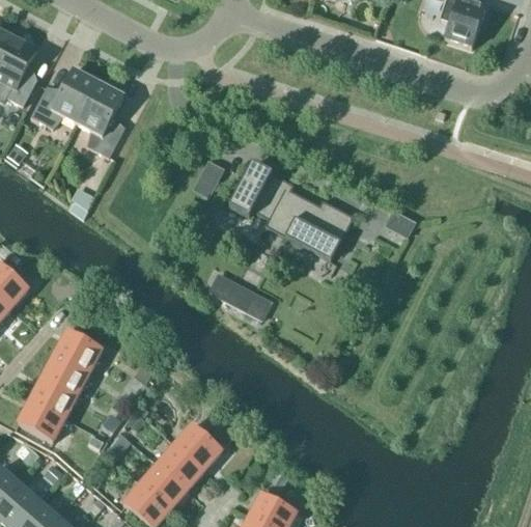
[(471,50),(486,5),(471,0),(438,0),(444,2),(438,21),(449,24),(444,40),(471,50)]
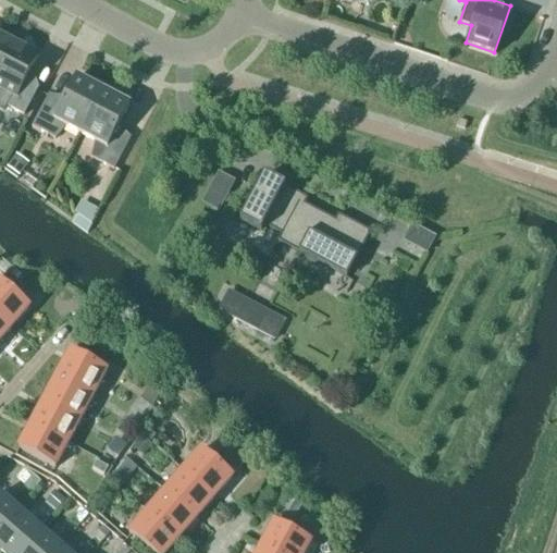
[(0,59),(11,39),(0,33),(0,59)]
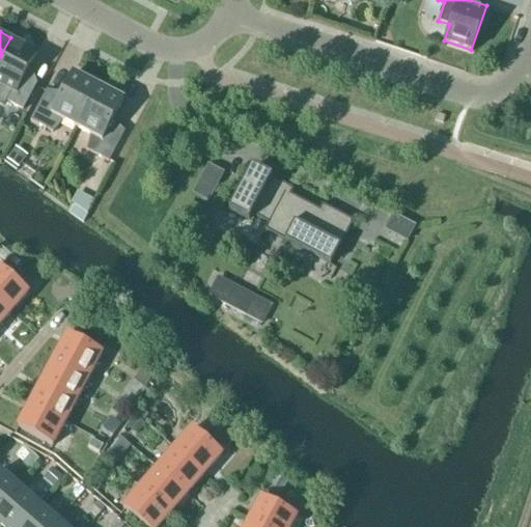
[(0,56),(0,103),(3,105),(6,99),(23,107),(37,81),(24,74),(36,51),(10,37),(0,56)]
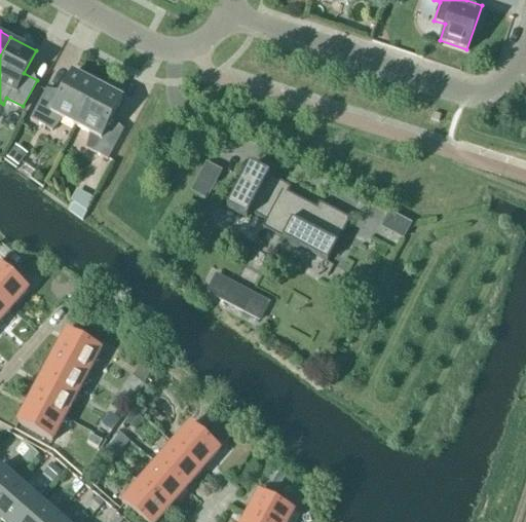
[(76,123),(98,83),(72,70),(60,94),(46,86),(30,117),(52,128),(63,116),(76,123)]
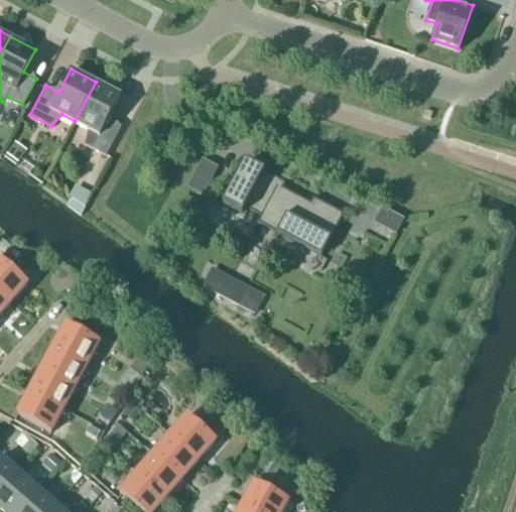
[(96,82),(75,121),(88,128),(84,143),(106,154),(121,125),(108,118),(120,95),(96,82)]
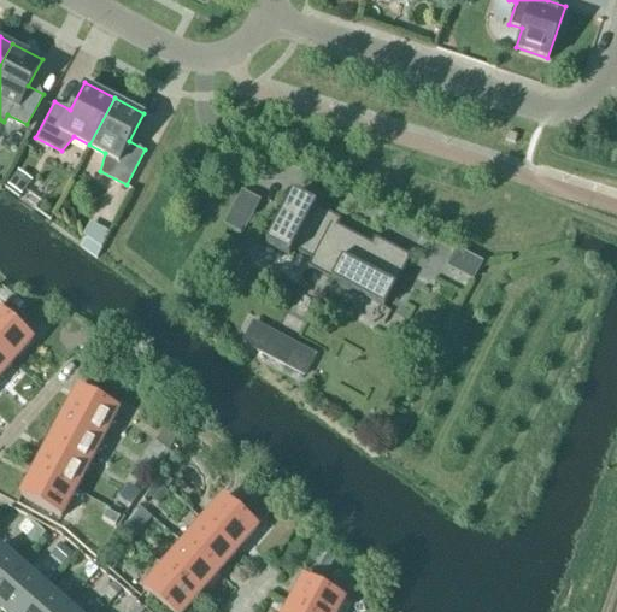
[(515,140),(517,131),(509,128),(505,137),(515,140)]
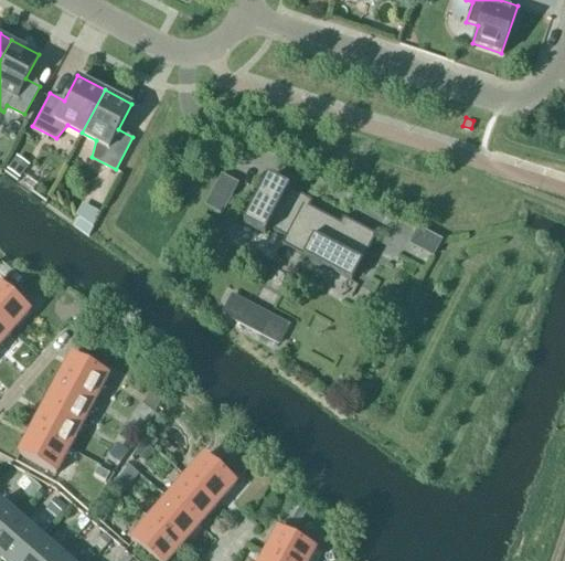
[(20,176),(30,162),(17,154),(7,167),(20,176)]
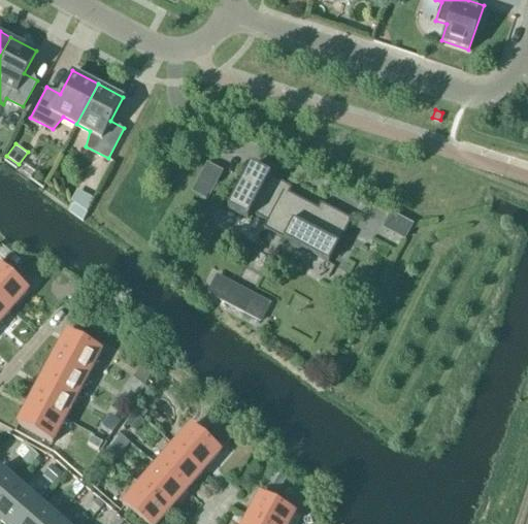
[(194,187),(210,193),(223,163),(207,156),(194,187)]
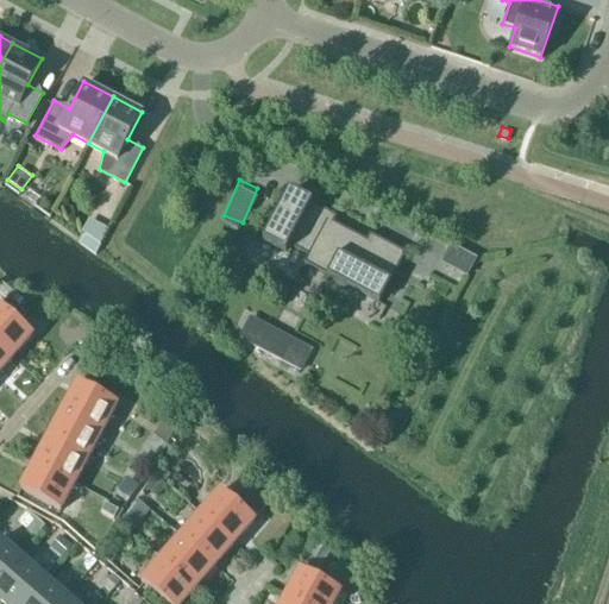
[(308,253),(331,212),(289,189),(262,239),(286,251),(289,244),(307,253),(308,253)]
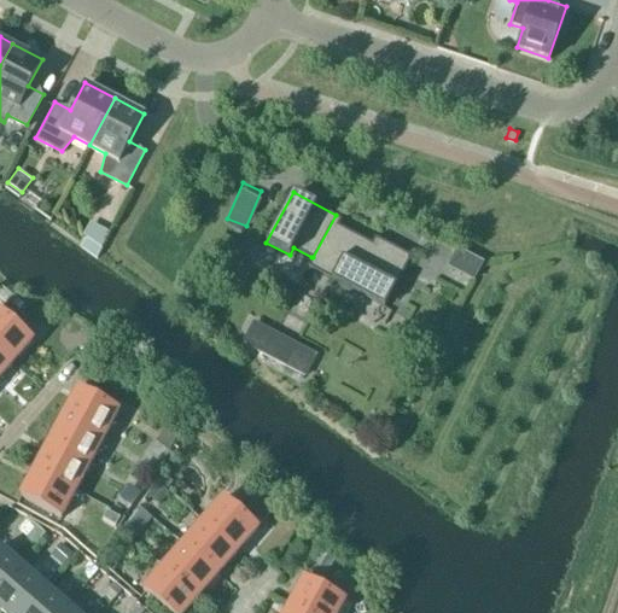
[(313,257),(312,257),(308,264),(384,305),(412,255),(374,235),(372,241),(338,223),(342,217),(336,215),(313,257)]
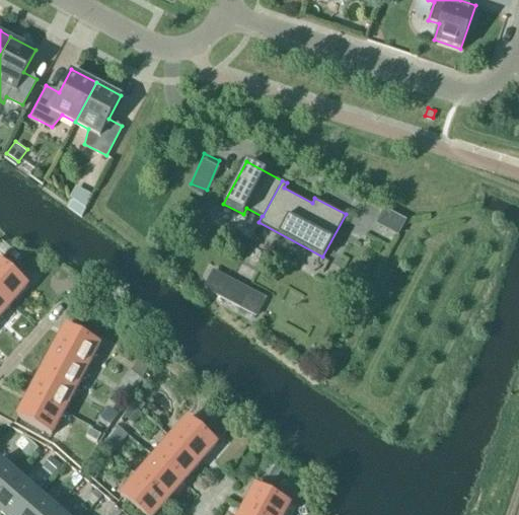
[(71,201),(70,202),(68,206),(72,208),(81,215),(82,213),(83,209),(85,207),(72,199),(71,201)]
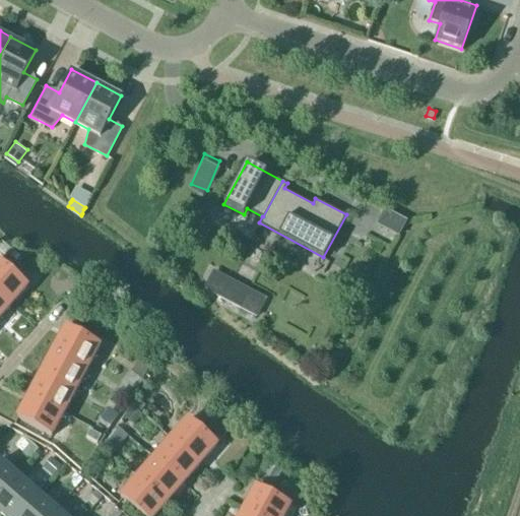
[(400,230),(407,216),(386,205),(379,218),(400,230)]
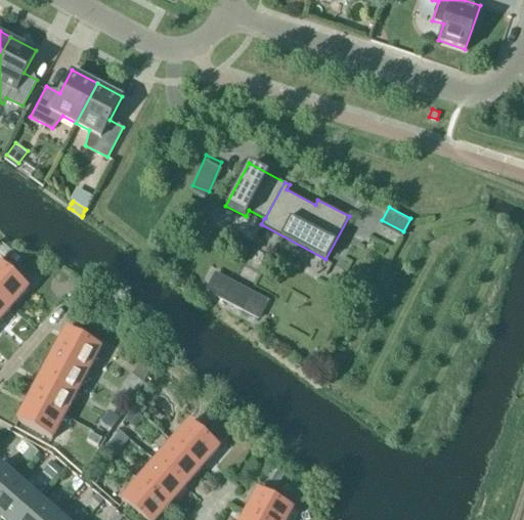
[(0,296),(10,306),(28,287),(0,261),(0,296)]
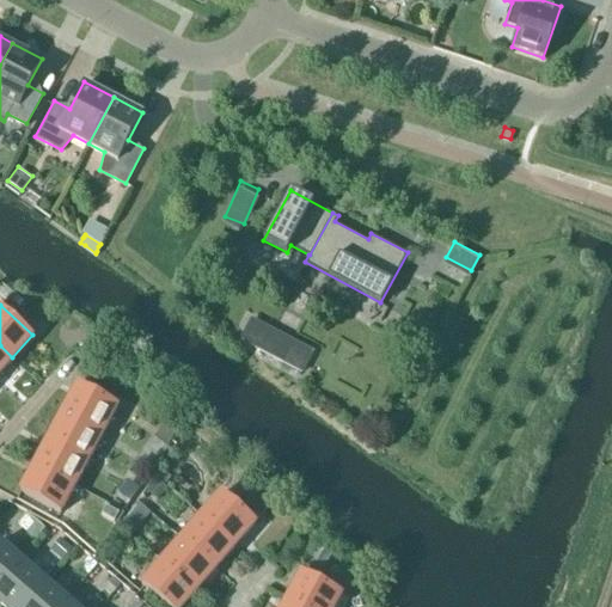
[(261,349),(271,329),(251,318),(240,338),(261,349)]
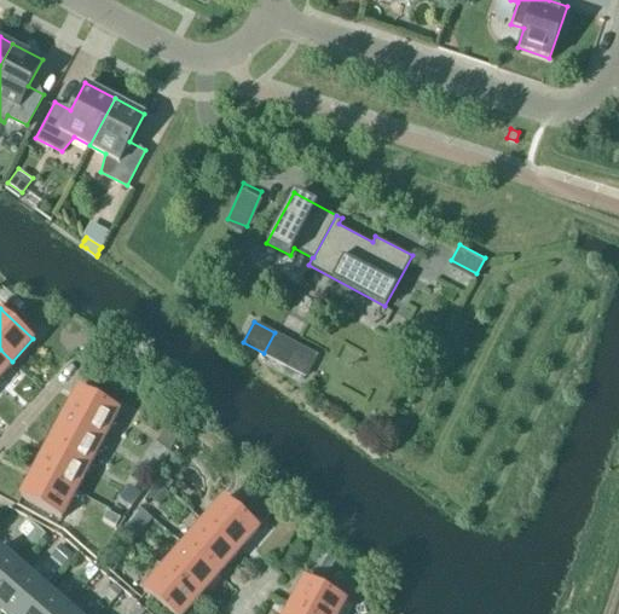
[(275,332),(264,353),(305,375),(316,353),(275,332)]
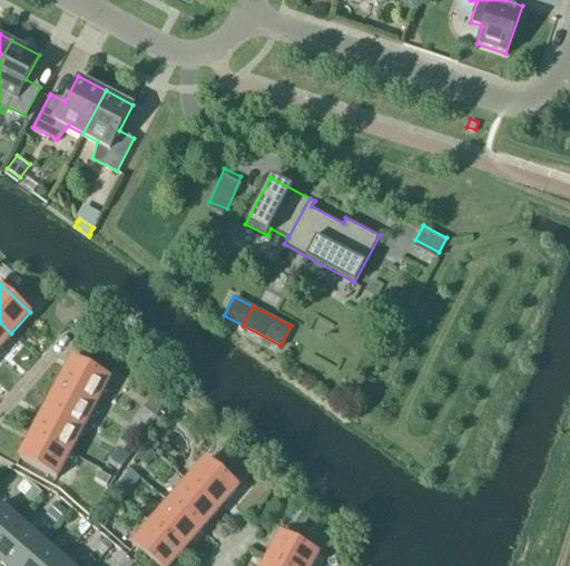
[(0,347),(11,333),(0,322),(0,347)]
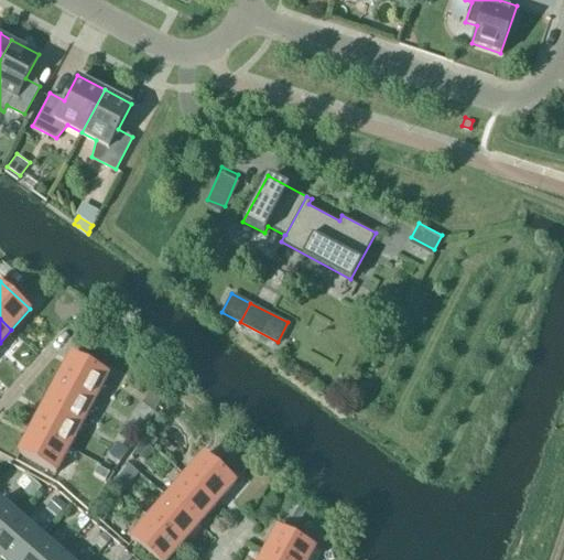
[(62,370),(98,390),(108,374),(115,377),(119,367),(108,361),(95,354),(95,352),(83,346),(78,356),(71,353),(62,370)]
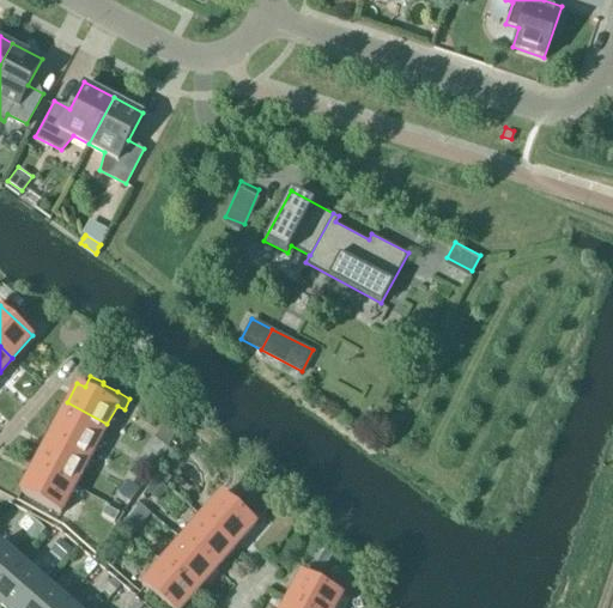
[(92,454),(107,424),(67,402),(52,431),(92,454)]
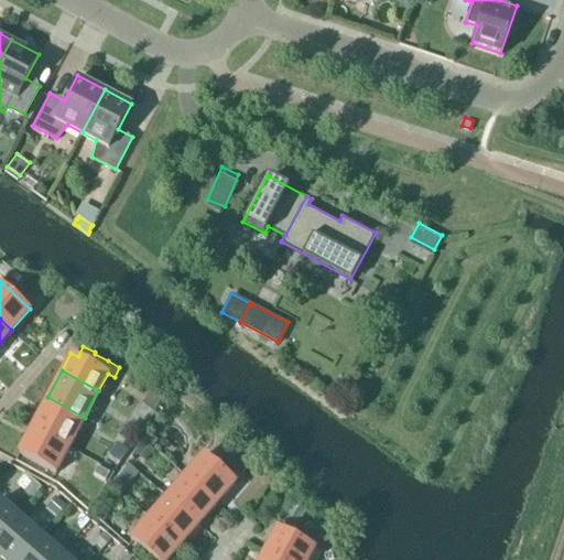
[(71,444),(85,418),(47,397),(33,424),(71,444)]
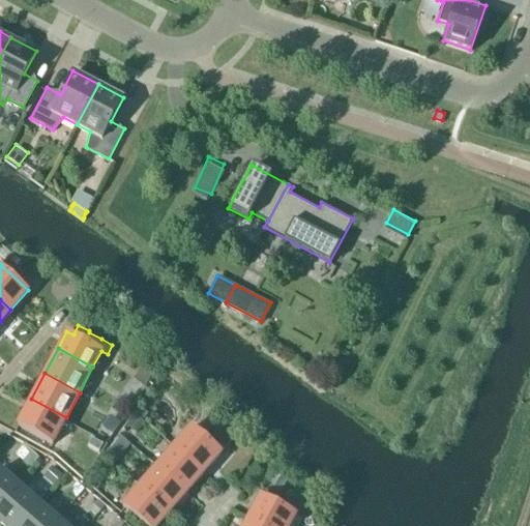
[(129,410),(146,385),(131,375),(115,400),(129,410)]
